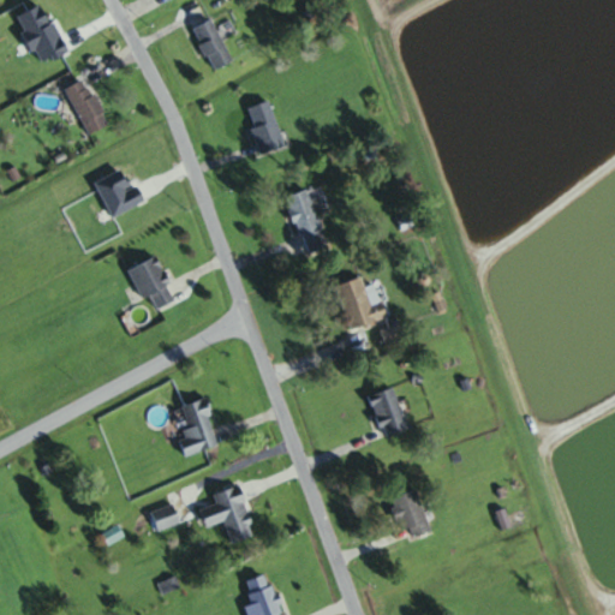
[(233,61),(213,18),(192,28),(213,71),(233,61)]
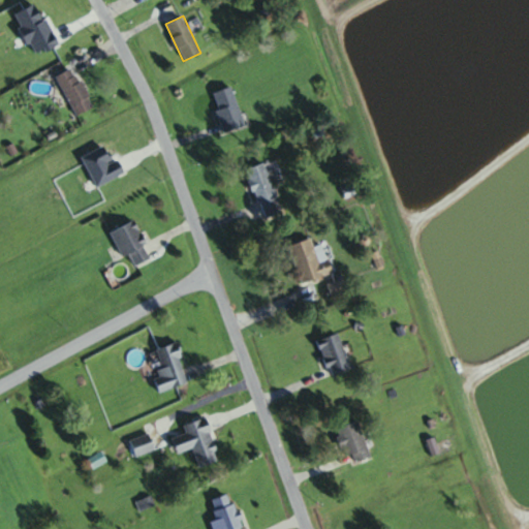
[(55,76),(78,116),(94,105),(72,67),(55,76)]
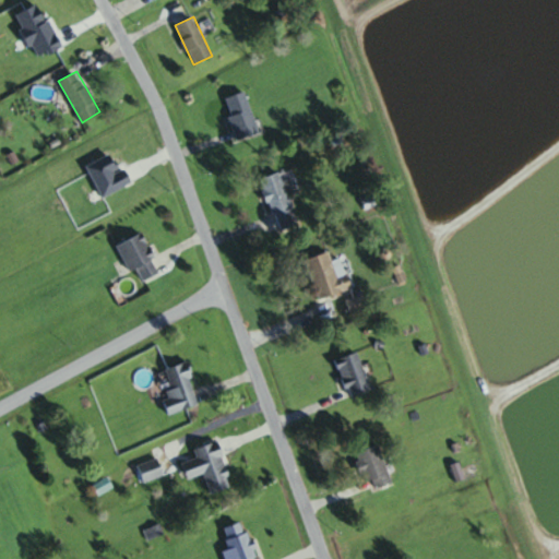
[(246,92),(224,98),(237,140),(259,133),(246,92)]
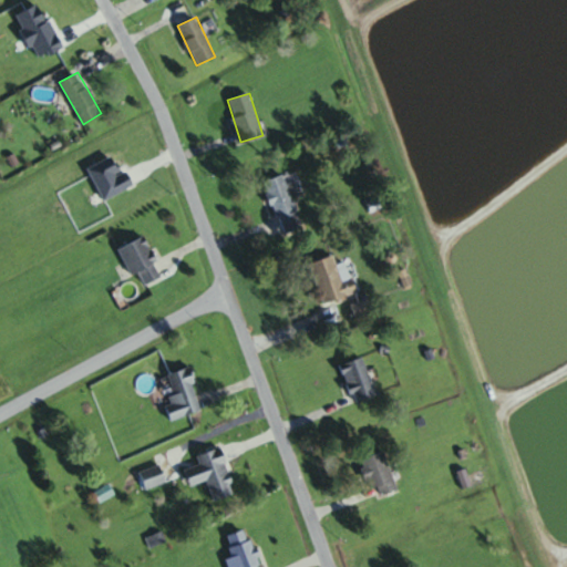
[(295,181),(286,183),(284,174),(265,181),(281,235),(302,228),(291,195),(298,193),(295,181)]
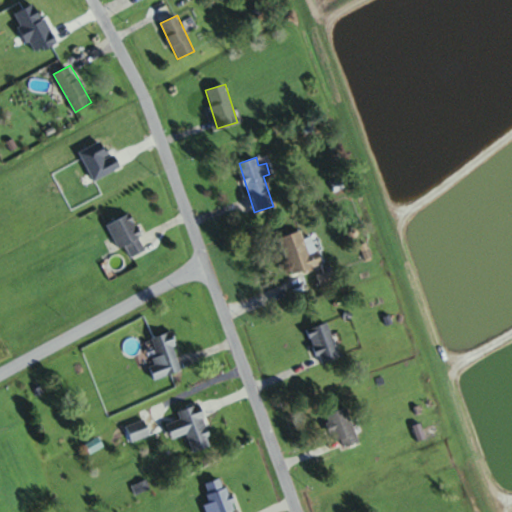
[(148,250),(130,213),(107,225),(119,249),(126,245),(132,258),(148,250)]
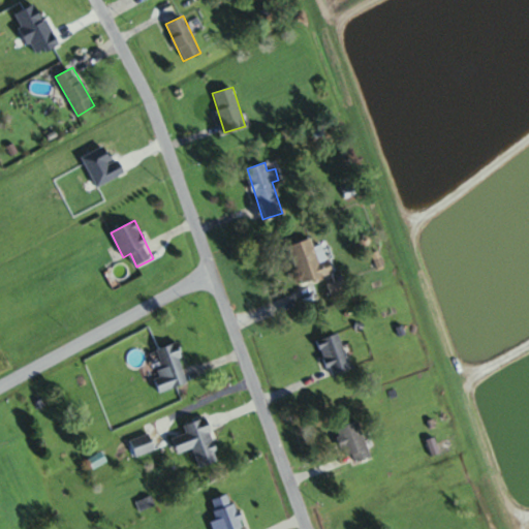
[(289,246),(301,284),(333,275),(323,245),(314,247),(311,239),(289,246)]
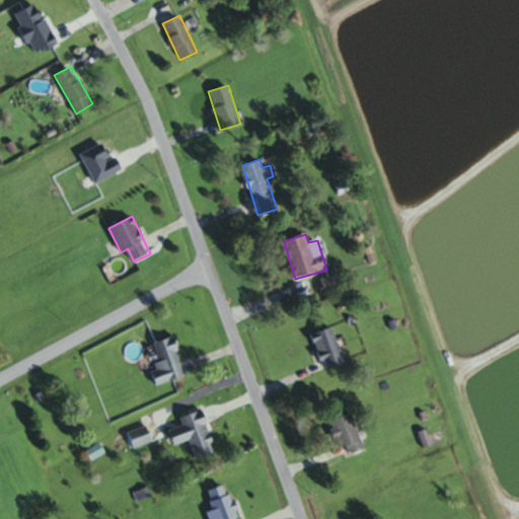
[(323,280),(325,286),(338,283),(336,276),(323,280)]
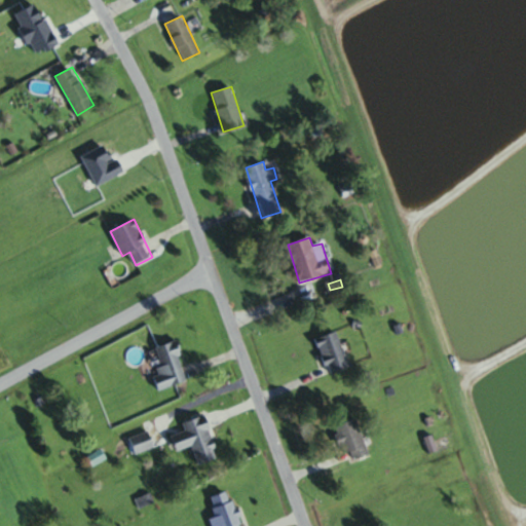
[(315,339),(329,375),(349,368),(336,332),(315,339)]
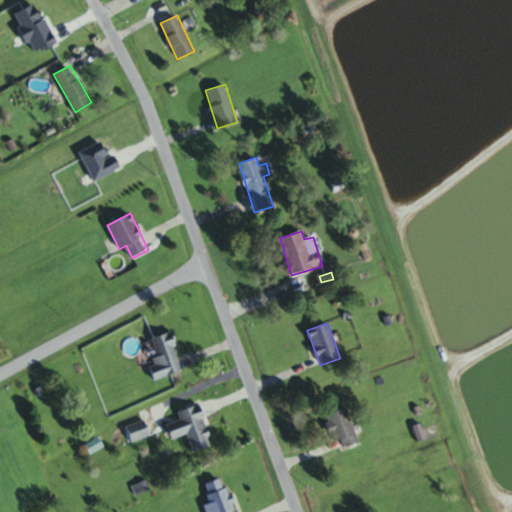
[(150,339),(158,364),(148,367),(153,380),(183,370),(171,332),(150,339)]
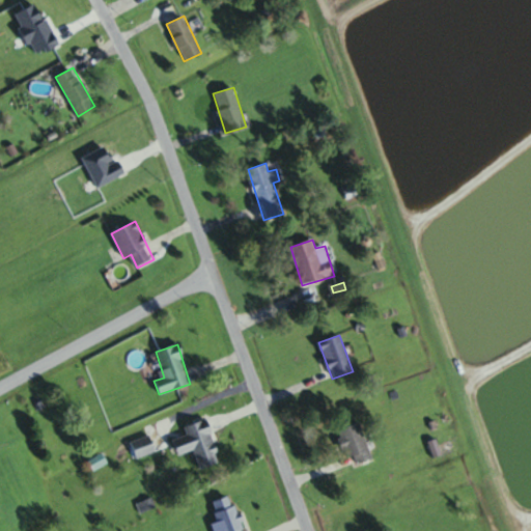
[(200,469),(221,463),(207,420),(185,427),(187,436),(174,440),(178,455),(194,450),(200,469)]
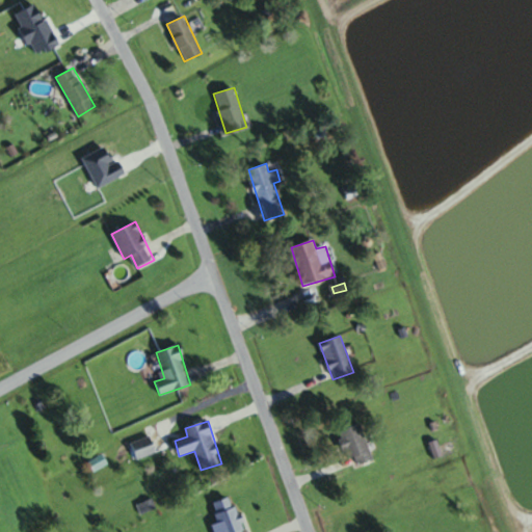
[(371,461),(363,424),(340,429),(349,467),(371,461)]
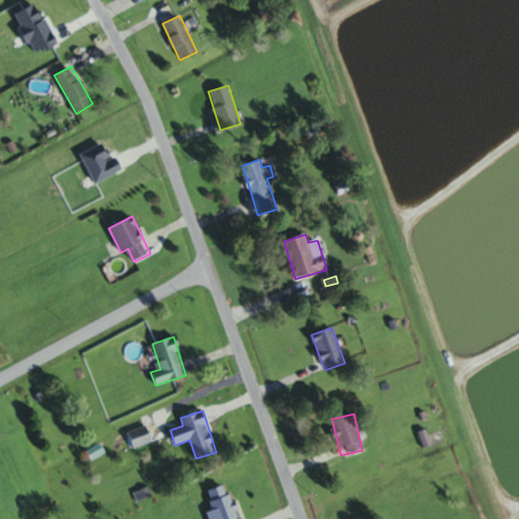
[(125,433),(131,450),(152,442),(146,425),(125,433)]
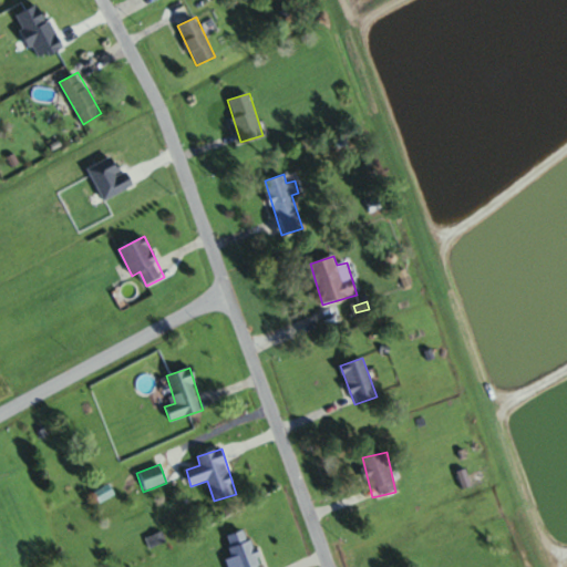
[(258,566),(249,529),(227,535),(233,558),(226,559),(228,566),(258,566)]
